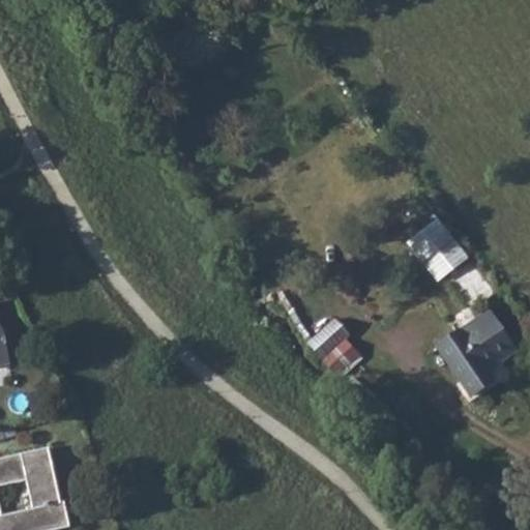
[(406,242),(438,282),(457,266),(466,259),(436,221),(406,242)]
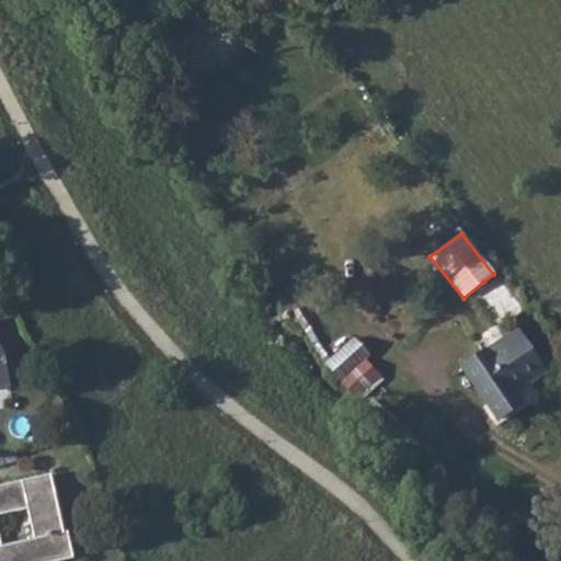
[(517,331),(461,368),(496,420),(522,403),(514,392),(545,370),(517,331)]
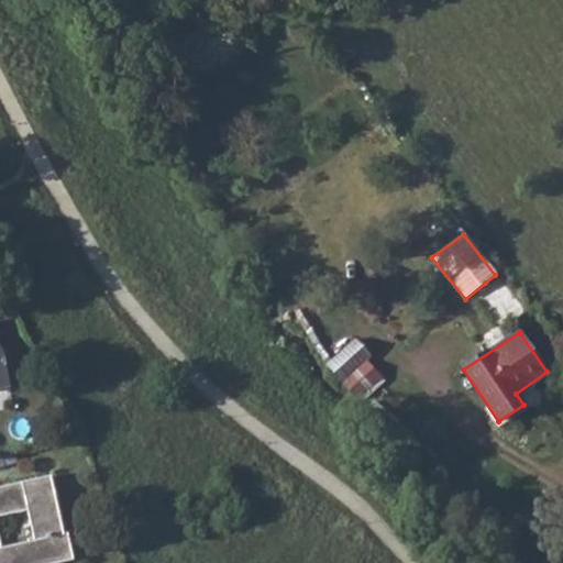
[(353,339),(324,365),(342,383),(365,362),(371,357),(353,339)]
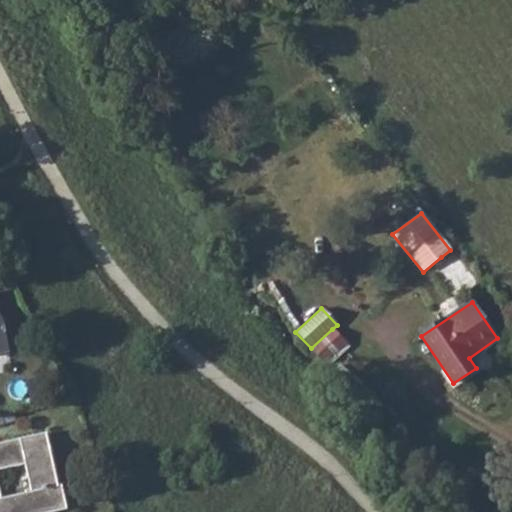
[(0,352),(8,350),(3,321),(0,315),(0,352)]
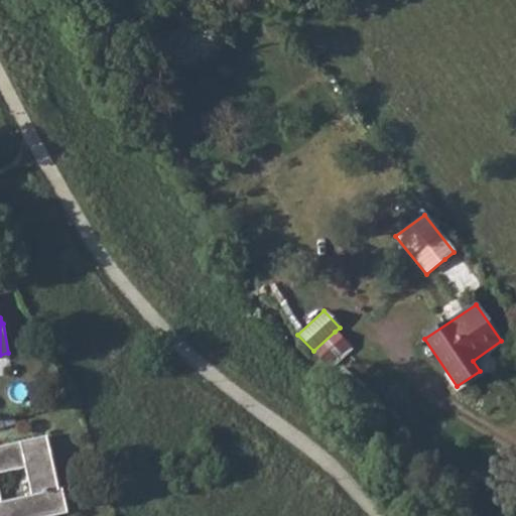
[(0,515),(37,515),(63,511),(46,436),(0,445),(0,515)]
